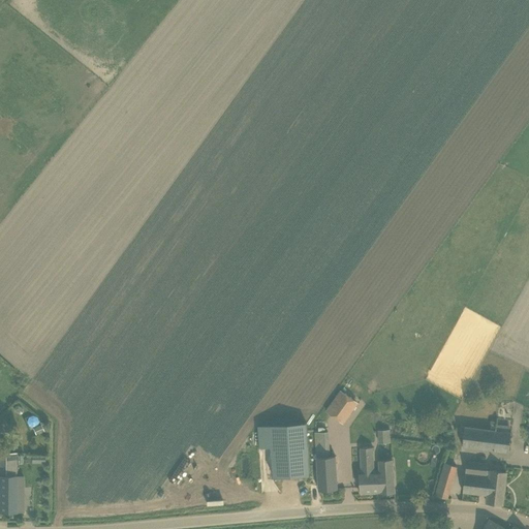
[(341,422),(355,402),(341,391),(327,411),(341,422)]
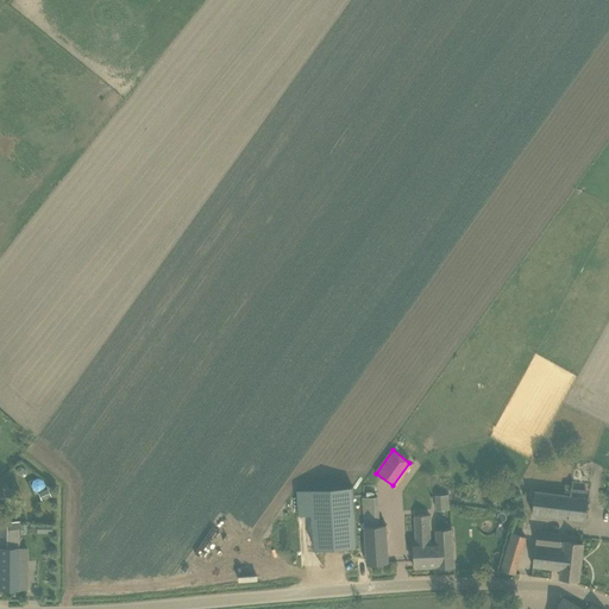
[(299,514),(312,514),(314,548),(356,546),(352,485),(296,489),(299,514)]
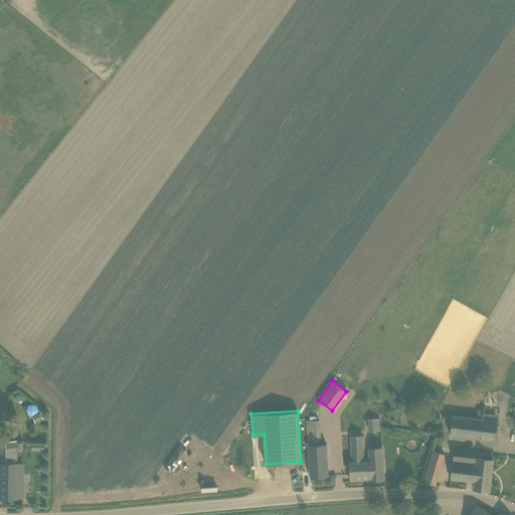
[(40,413),(34,415),(37,422),(43,419),(40,413)]
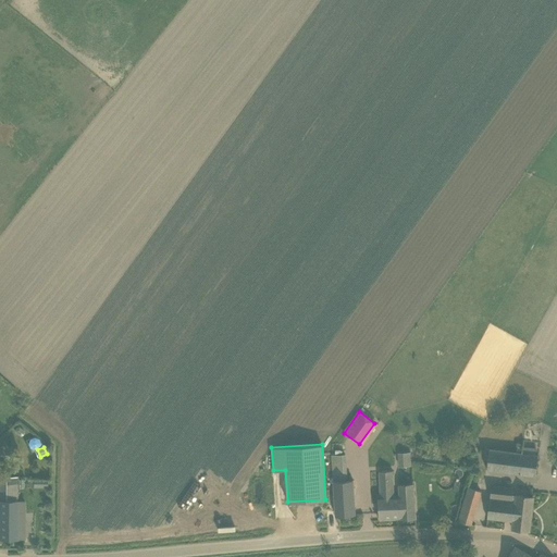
[(535,475),(537,455),(490,449),(486,470),(535,475)]
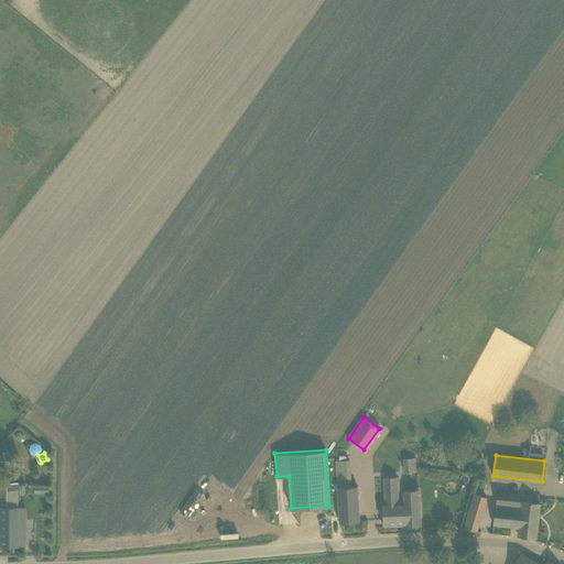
[(336,483),(353,481),(351,458),(335,459),(336,483)]
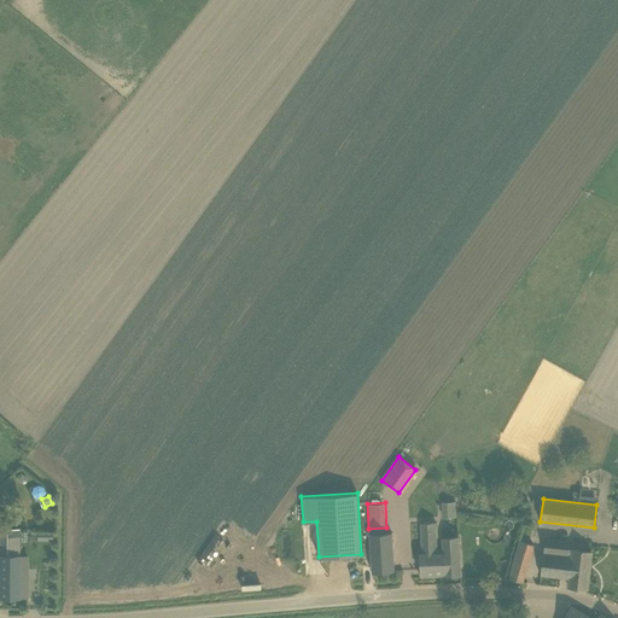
[(456,517),(455,502),(442,502),(443,517),(456,517)]
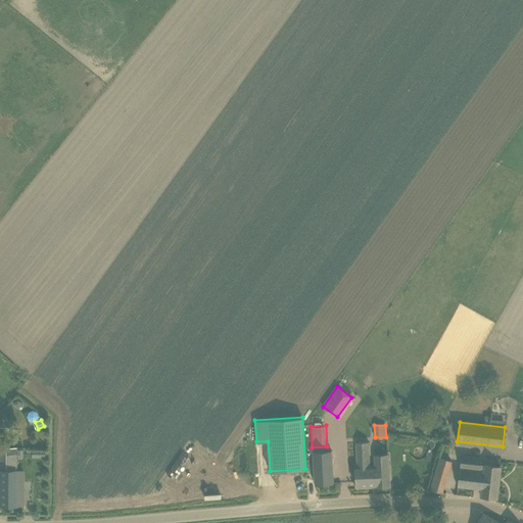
[(355,466),(357,488),(376,487),(390,486),(388,454),(375,455),(375,464),(371,465),(370,441),(355,442),(357,464),(355,465),(355,466)]
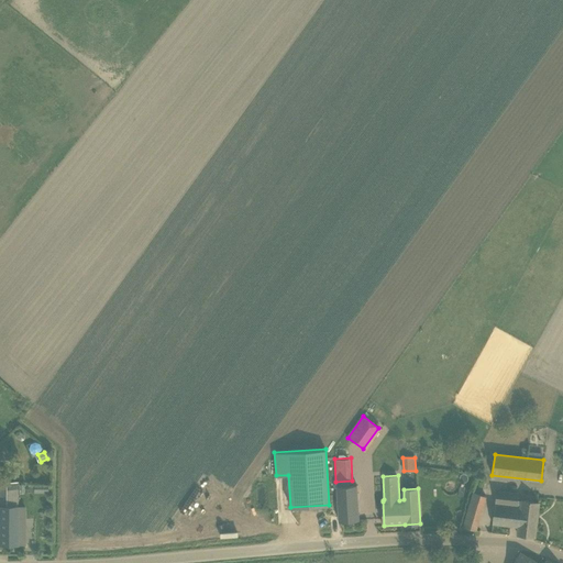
[(0,481),(0,544),(18,545),(18,482),(0,481)]
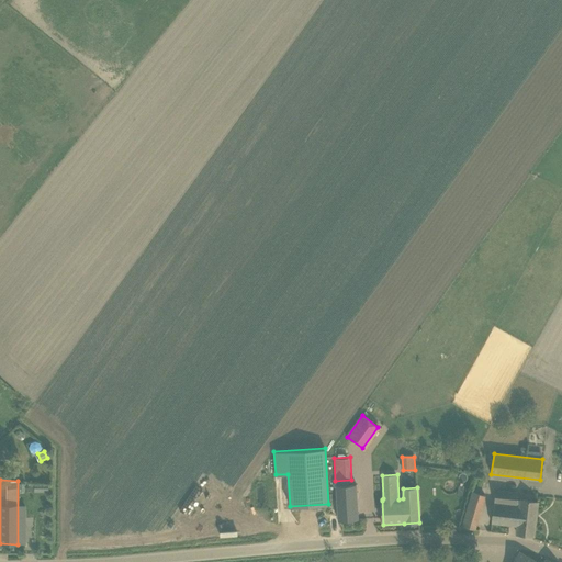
[(337,485),(338,509),(339,520),(358,519),(356,484),(337,485)]
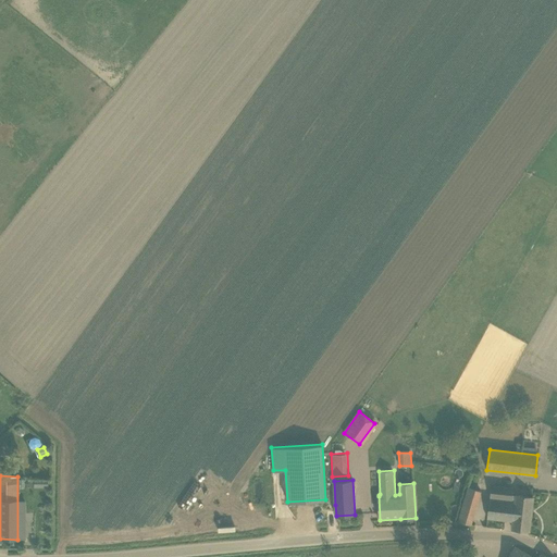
[(457,520),(473,524),(483,490),(467,485),(457,520)]
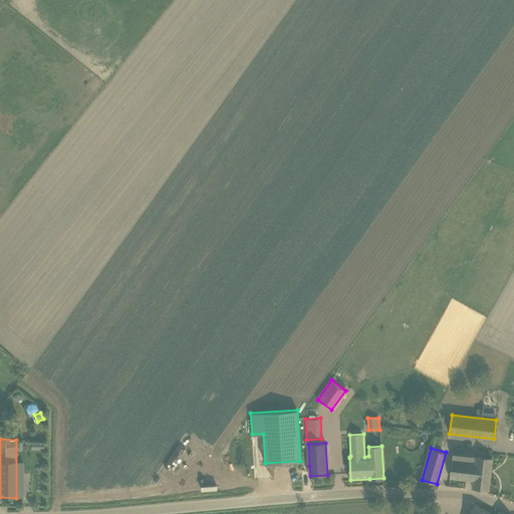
[(452,459),(450,478),(474,481),(473,488),(488,490),(492,459),(477,457),(476,462),(472,462),(474,450),(456,448),(454,450),(452,459)]
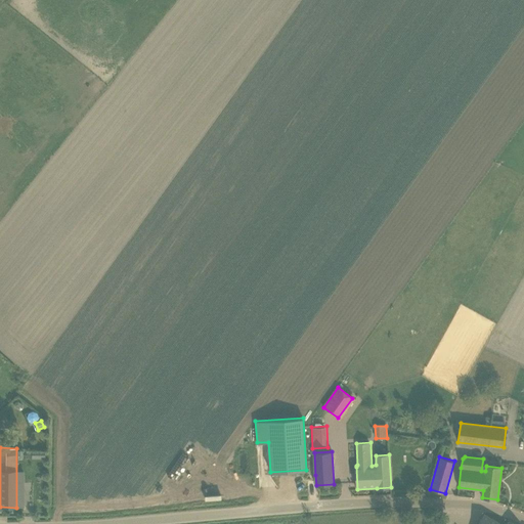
[(514,523),(510,521),(507,523),(501,523),(484,514),(477,523),(514,523)]
